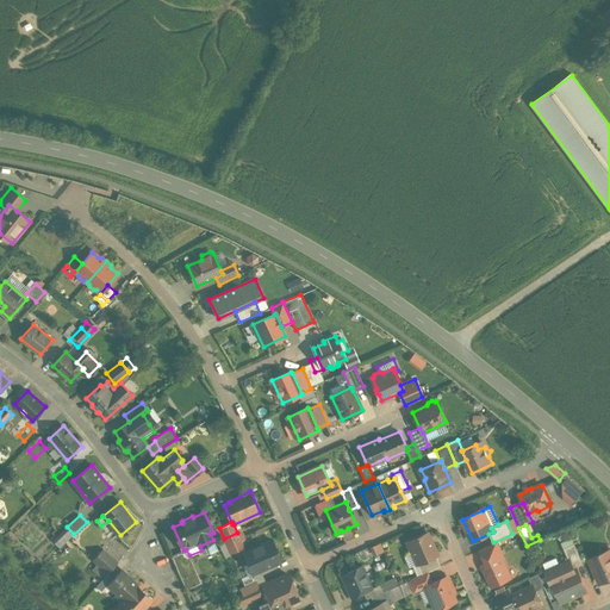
[(237,533),(224,539),(226,545),(241,539),(237,533)]
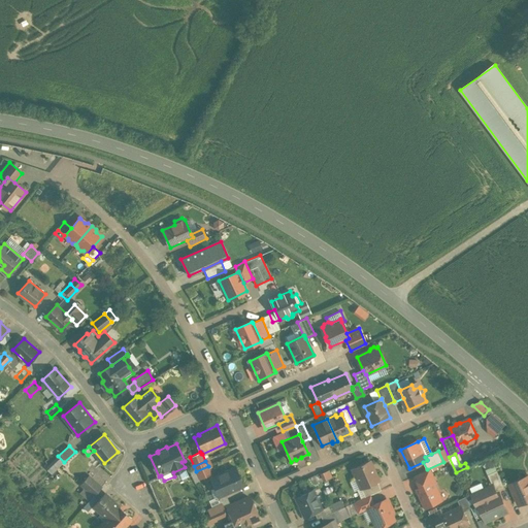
[(370,461),(353,469),(357,479),(359,480),(362,487),(377,481),(378,480),(370,461)]
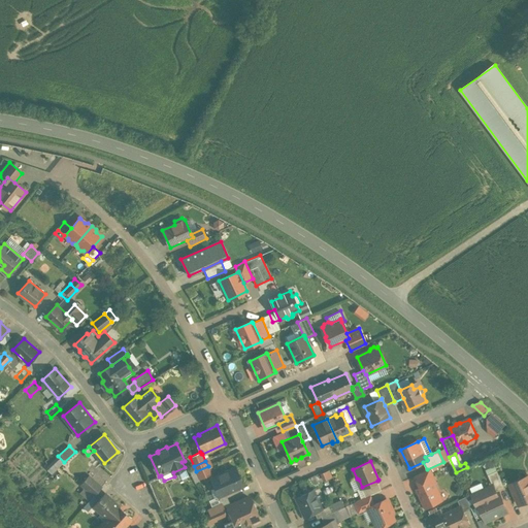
[(208,466),(196,471),(200,479),(211,473),(208,466)]
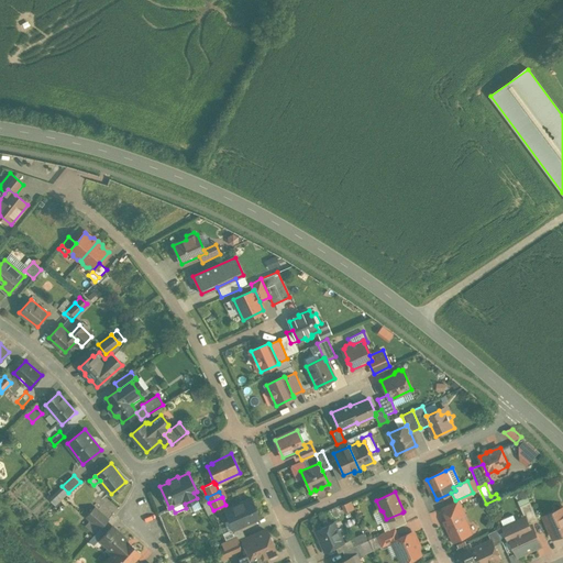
[(252,498),(224,510),(232,529),(233,528),(235,528),(236,528),(260,517),(252,498)]
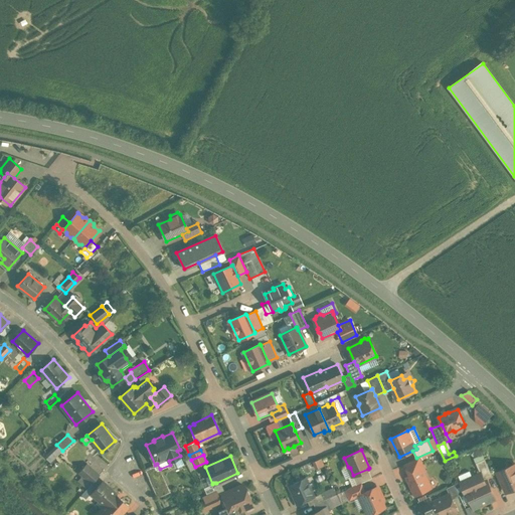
[(419,458),(406,464),(411,476),(423,470),(423,471),(425,470),(419,458)]
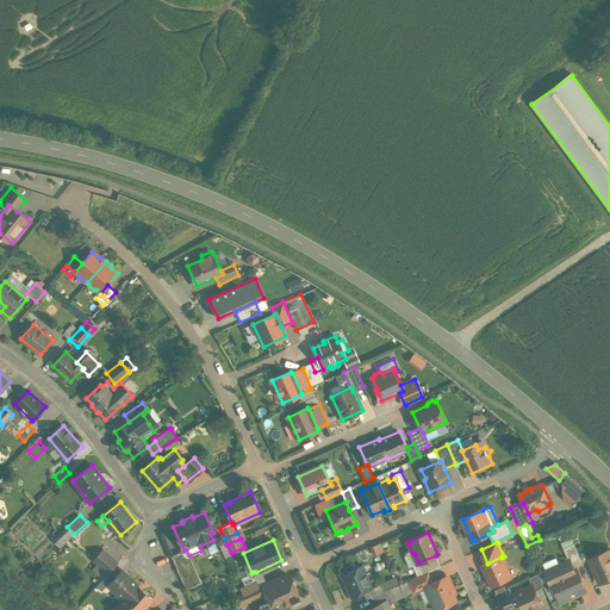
[(574,543),(564,548),(570,561),(571,561),(573,567),(583,562),(574,543)]
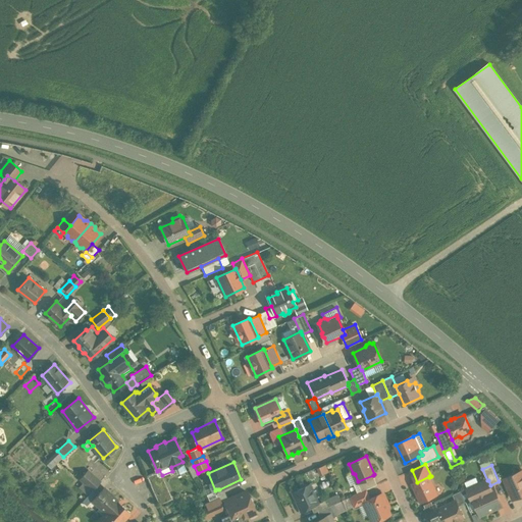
[(101,481),(88,470),(80,479),(93,490),(101,481)]
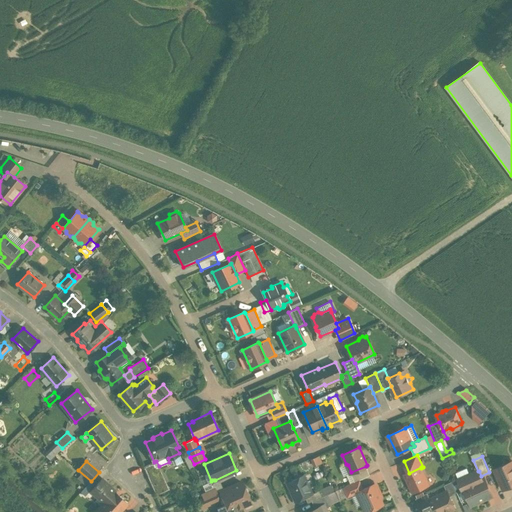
[(154,462),(144,466),(149,476),(160,471),(159,466),(156,461),(154,462)]
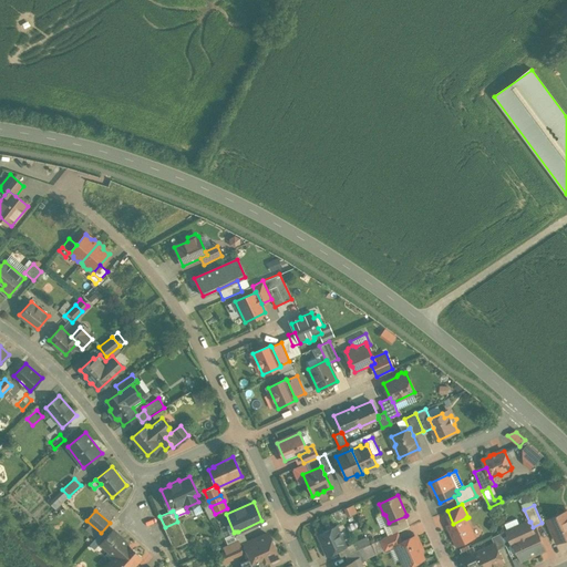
[(566,511),(548,519),(558,542),(566,537),(566,511)]
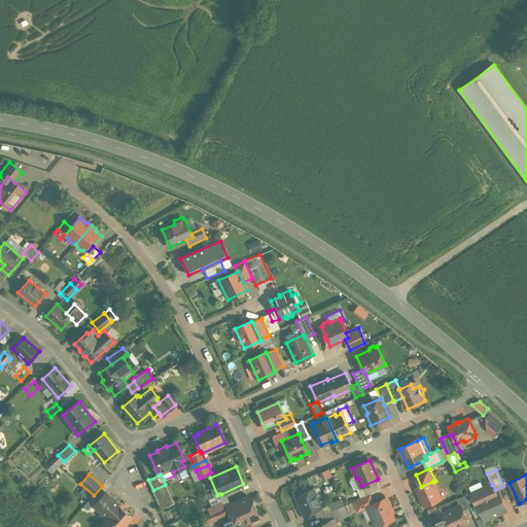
[(377,480),(361,486),(358,479),(356,478),(364,496),(370,494),(380,489),(377,480)]
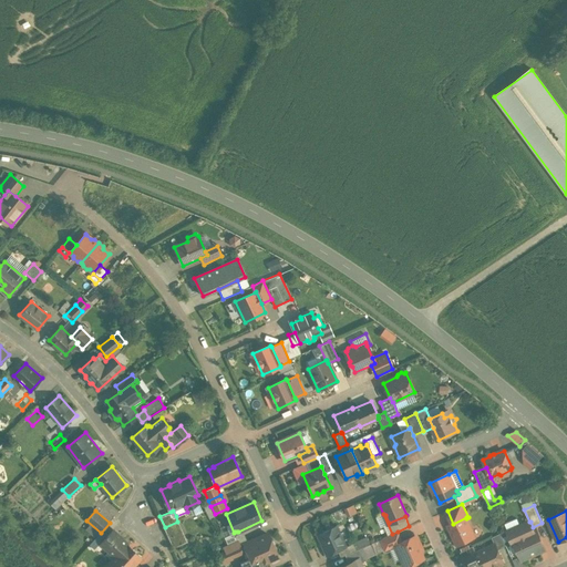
[(453,524),(449,526),(457,545),(475,536),(466,518),(466,517),(453,524)]
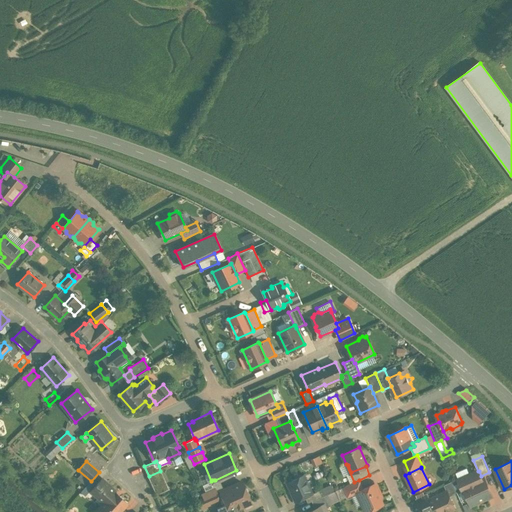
[(160,471),(149,476),(157,494),(169,489),(160,471)]
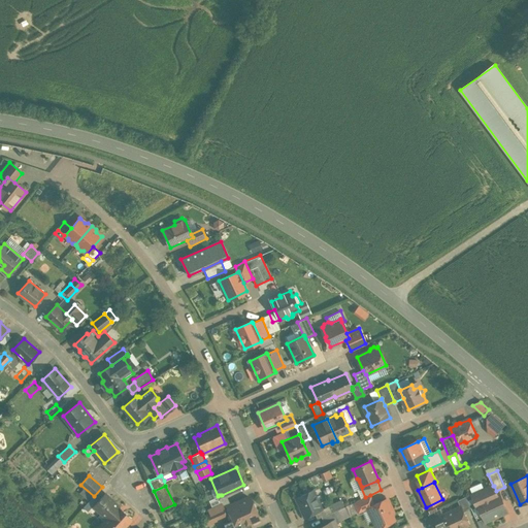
[(496,491),(494,486),(493,486),(487,489),(487,490),(473,496),(473,495),(472,495),(479,507),(480,506),(486,521),(507,510),(502,497),(501,498),(498,495),(496,491)]
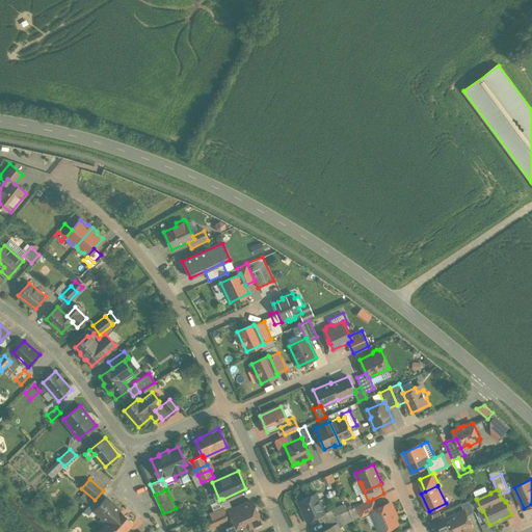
[(314,494),(311,493),(307,495),(306,498),(298,501),(307,521),(324,513),(315,494),(314,494)]
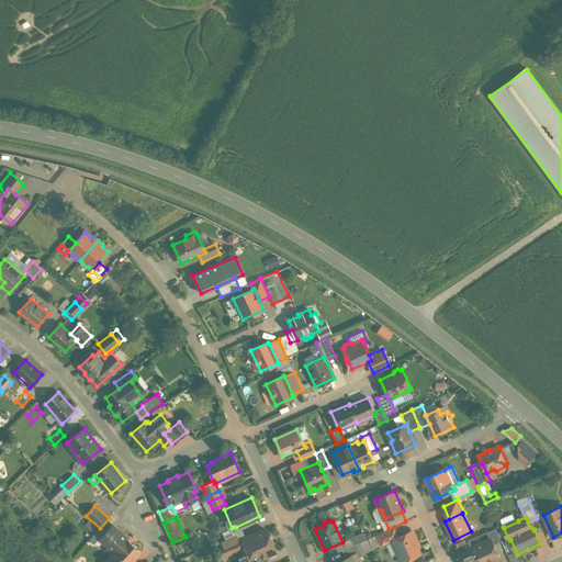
[(119,532),(111,526),(100,538),(114,551),(120,546),(126,540),(127,539),(120,532),(119,532)]
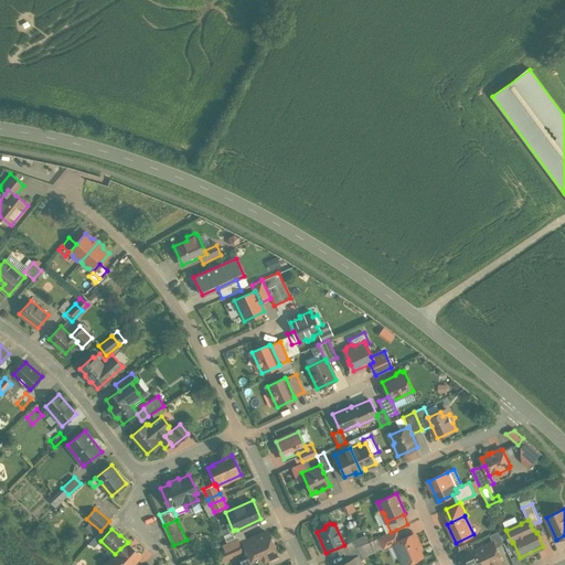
[(233,531),(224,535),(226,542),(236,537),(237,537),(234,530),(233,531)]
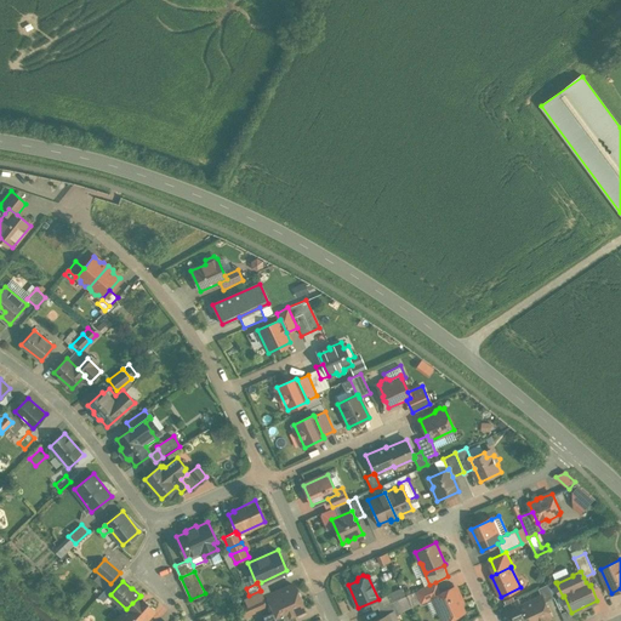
[(429,585),(416,591),(421,603),(436,597),(434,596),(440,593),(436,582),(429,585)]
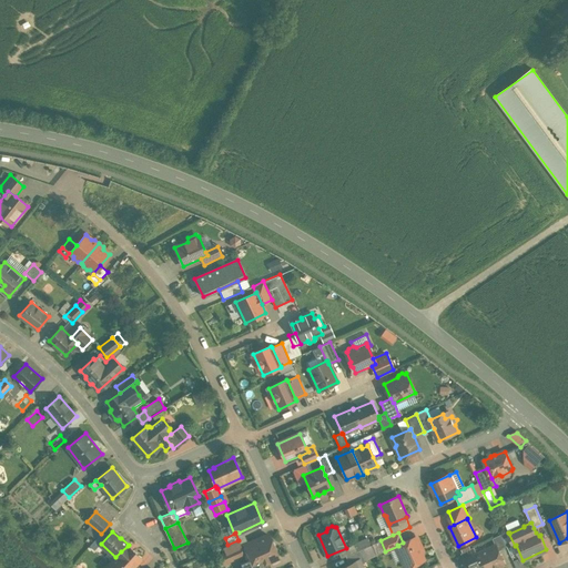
[(501,534),(493,538),(496,545),(499,550),(507,547),(501,534)]
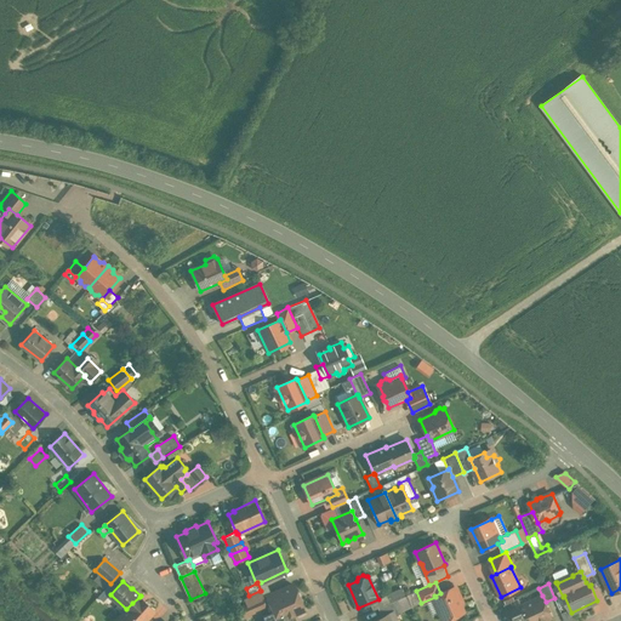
[(292,585),(272,593),(272,596),(263,599),(269,597),(274,610),(262,615),(265,620),(286,620),(288,620),(286,617),(305,609),(292,585)]
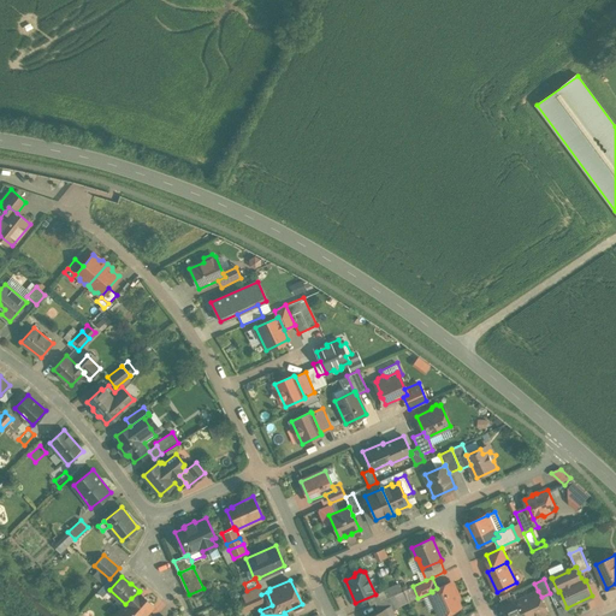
[(437,588),(431,591),(432,592),(437,604),(436,608),(440,615),(461,606),(454,591),(455,588),(452,584),(450,582),(437,588)]
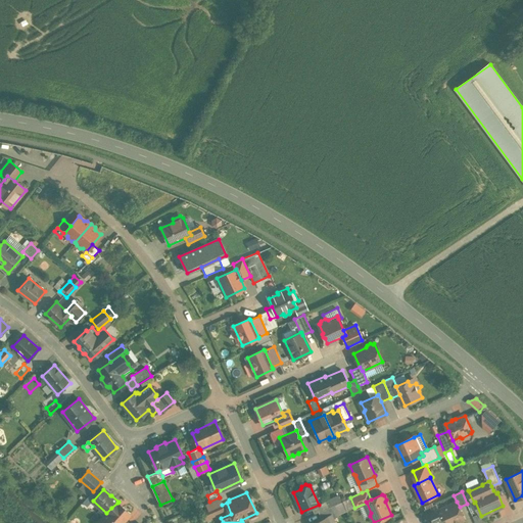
[(209,502),(206,503),(211,516),(225,510),(222,505),(219,497),(209,502)]
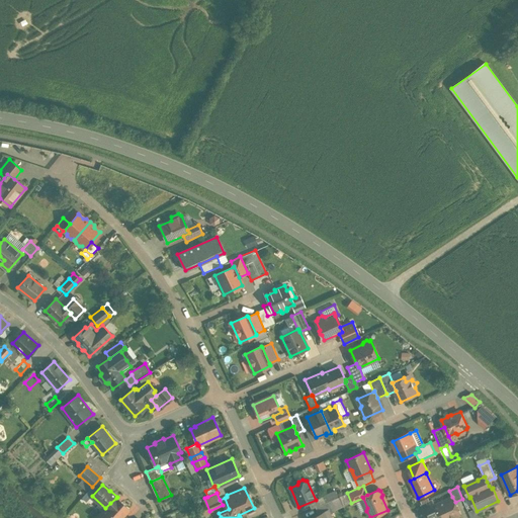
[(452,497),(438,503),(444,517),(452,517),(455,517),(456,517),(461,515),(455,502),(452,497)]
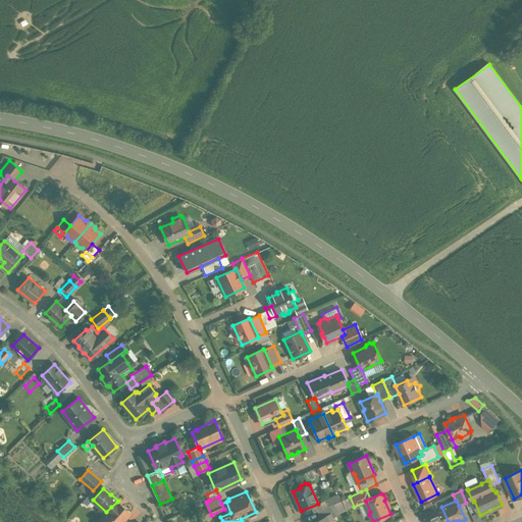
[(121,521),(129,513),(117,502),(111,507),(106,512),(99,520),(100,521),(121,521)]
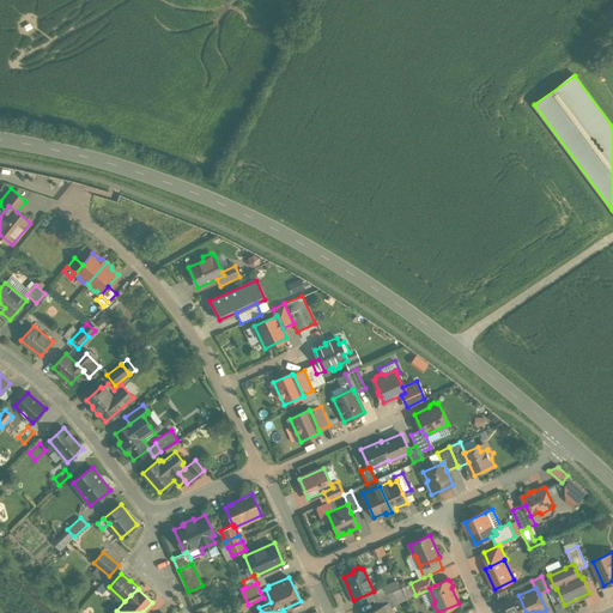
[(511,590),(498,598),(501,604),(515,598),(511,590)]
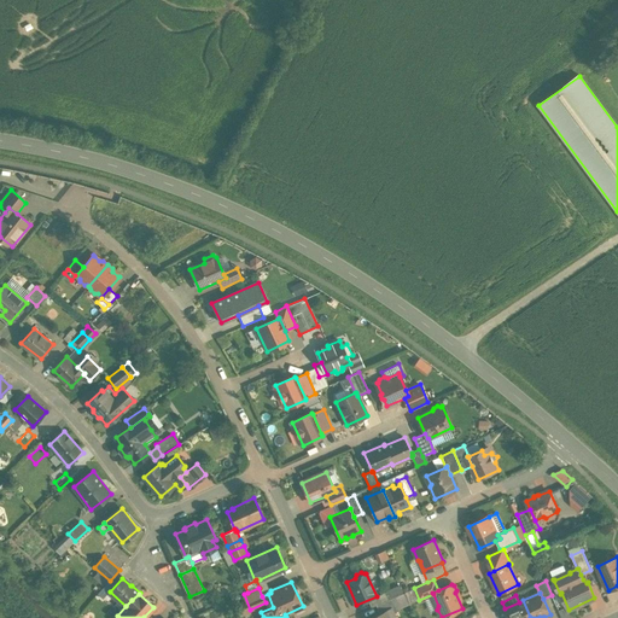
[(383,602),(377,605),(380,614),(388,611),(390,614),(400,610),(394,598),(389,600),(383,602)]
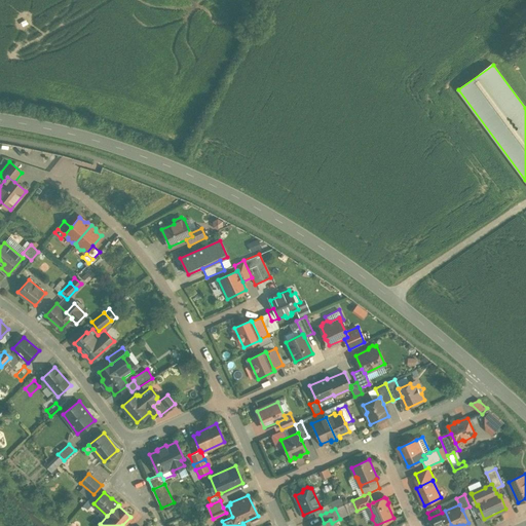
[(442,513),(429,518),(433,525),(451,525),(445,511),(442,513)]
